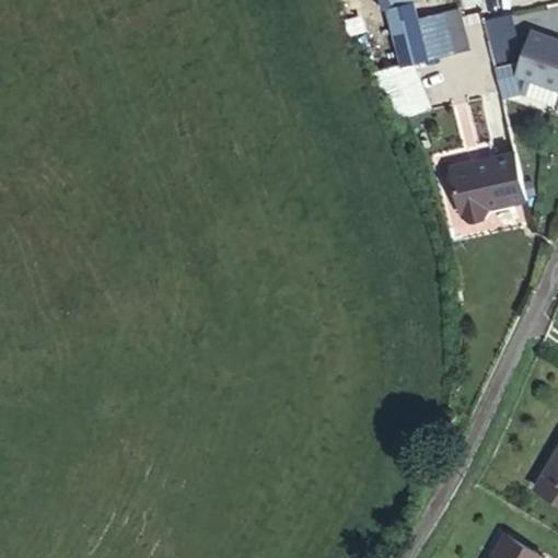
[(376,0),(380,11),(386,10),(414,3),(413,0),(376,0)]
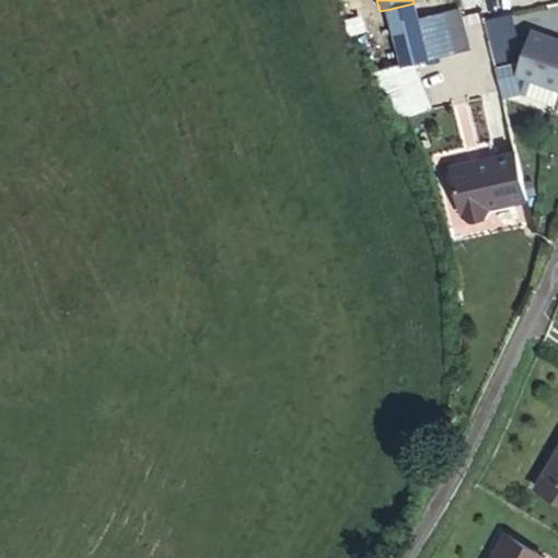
[(386,10),(400,67),(428,60),(428,59),(428,57),(418,22),(417,16),(414,3),(386,10)]
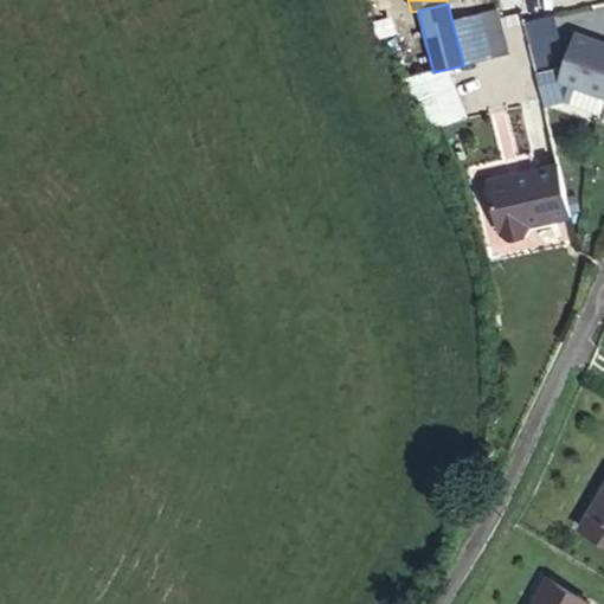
[(463,62),(463,64),(506,53),(495,12),(453,24),(463,62)]
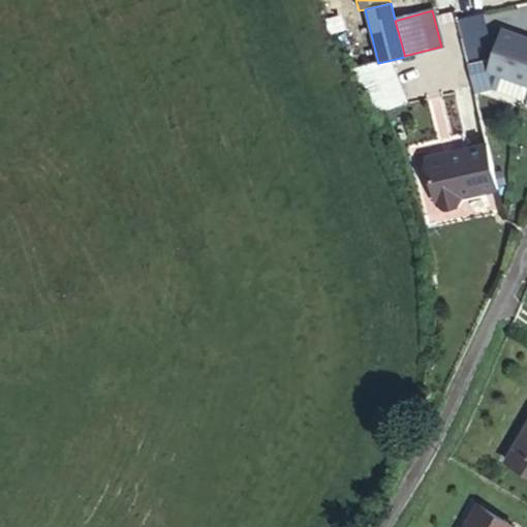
[(526,36),(500,26),(484,67),(526,84),(526,36)]
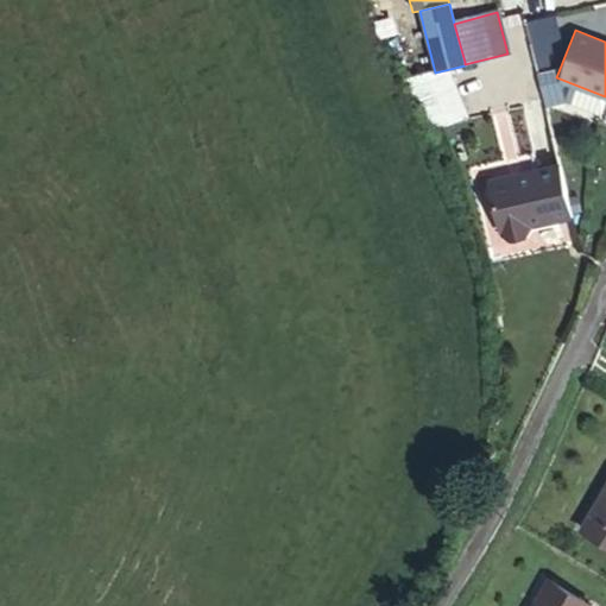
[(529,228),(569,219),(557,168),(530,175),(531,178),(512,183),(511,180),(486,184),(498,235),(509,242),(522,239),(529,228)]
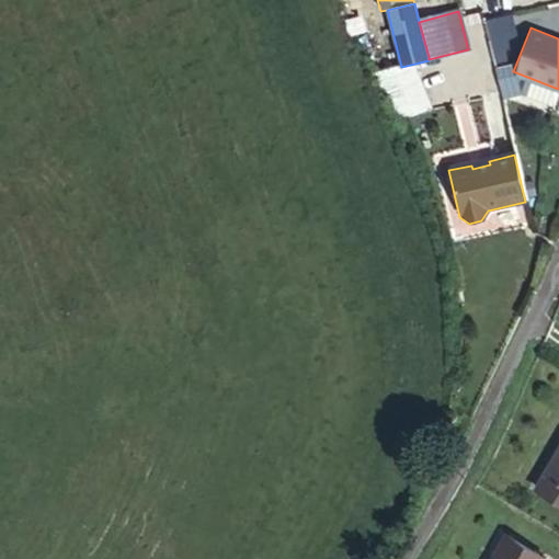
[(558,456),(540,488),(558,499),(558,456)]
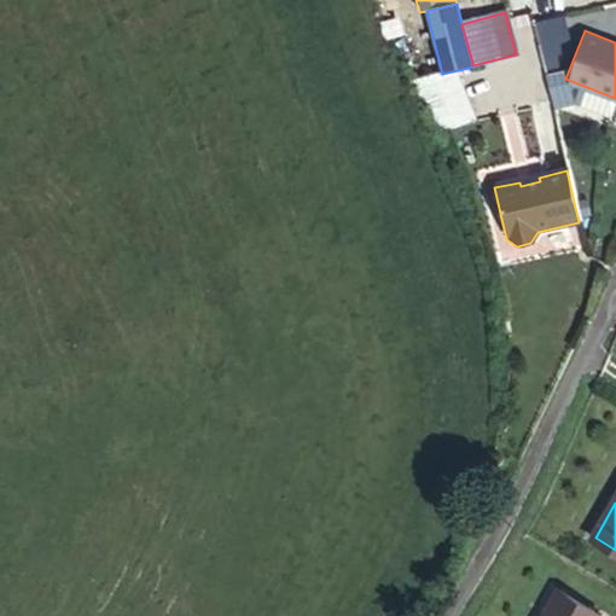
[(546,615),(599,615),(562,592),(546,615)]
